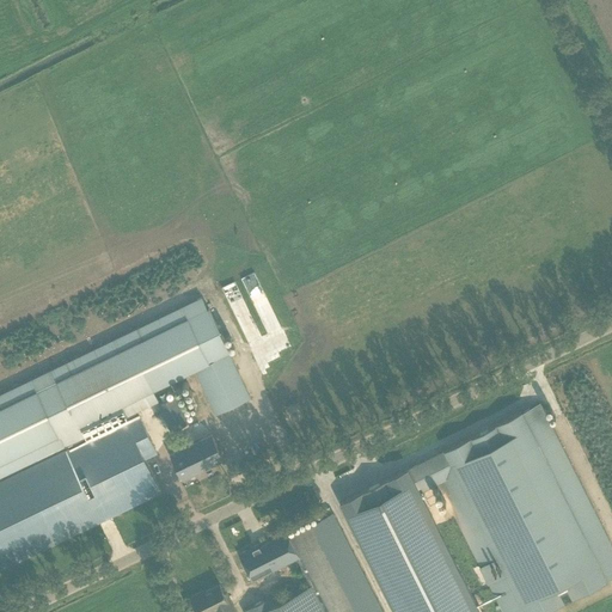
[(0,477),(158,401),(152,390),(194,369),(215,415),(250,398),(228,353),(230,352),(208,308),(207,308),(201,297),(0,393),(0,477)]
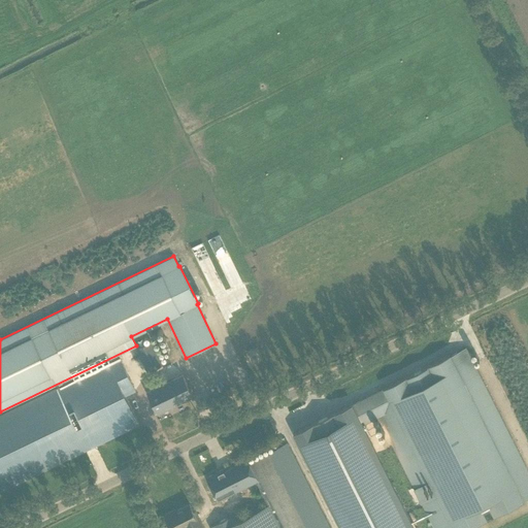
[(134,349),(146,372),(163,364),(152,341),(134,349)]
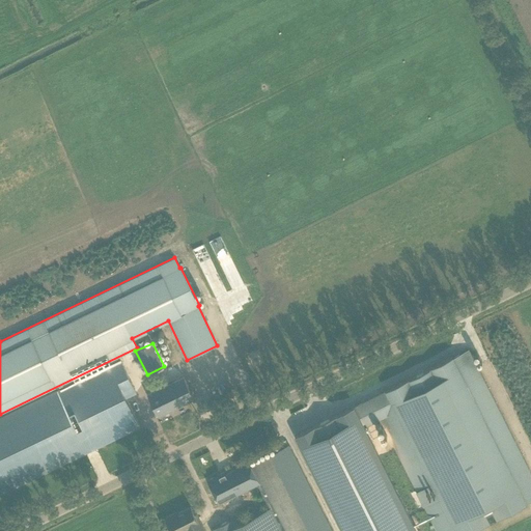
[(354,406),(296,436),(343,530),(414,530),(363,427),(380,419),(435,530),(470,530),(530,500),(530,472),(468,348),(452,357),(452,356),(429,367),(430,368),(409,379),(408,379),(386,390),(355,407),(354,407),(354,406)]
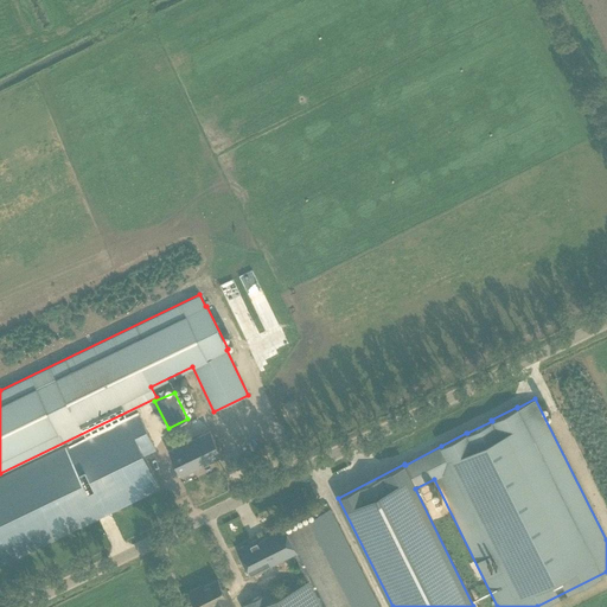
[(138,410),(0,475),(0,564),(160,487),(144,454),(155,448),(138,410)]
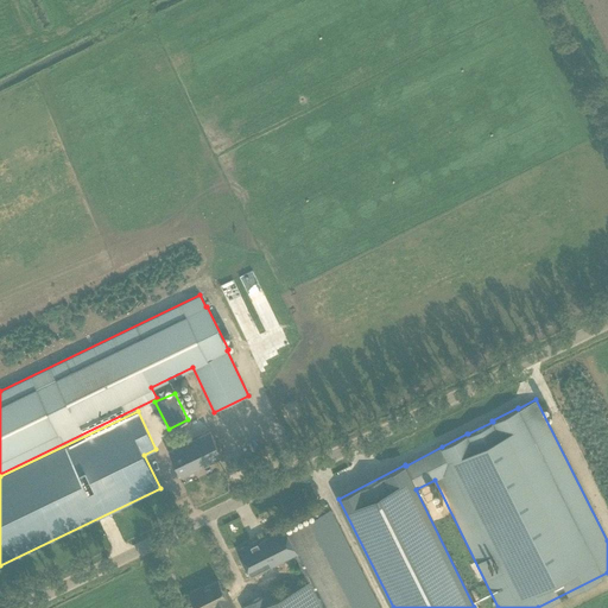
[(169,450),(176,466),(181,475),(222,456),(210,431),(169,450)]
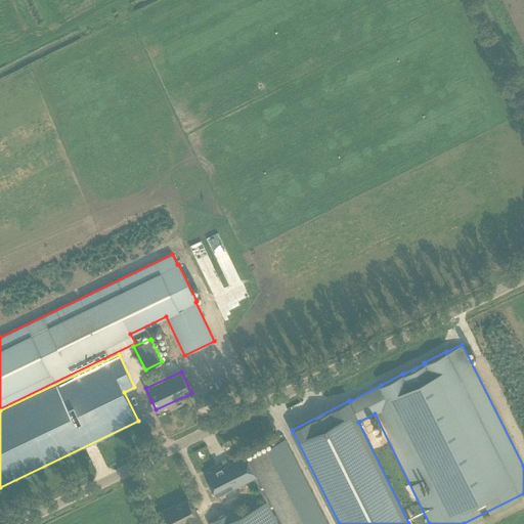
[(301,398),(314,392),(311,386),(298,392),(301,398)]
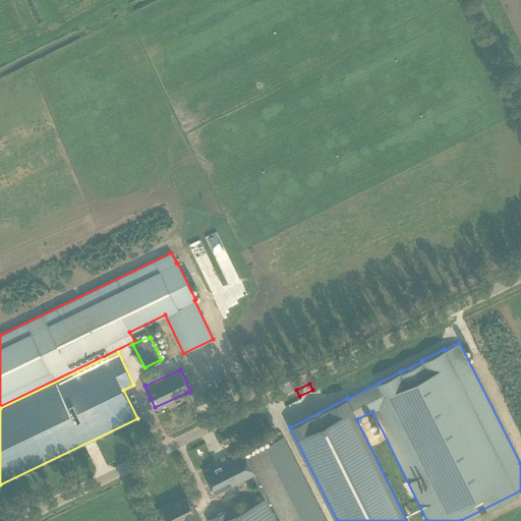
[(233,516),(235,519),(230,520),(229,520),(224,512),(208,520),(326,520),(284,437),(245,456),(243,452),(227,459),(228,461),(222,464),(221,463),(204,471),(215,495),(252,475),(265,501),(233,516)]
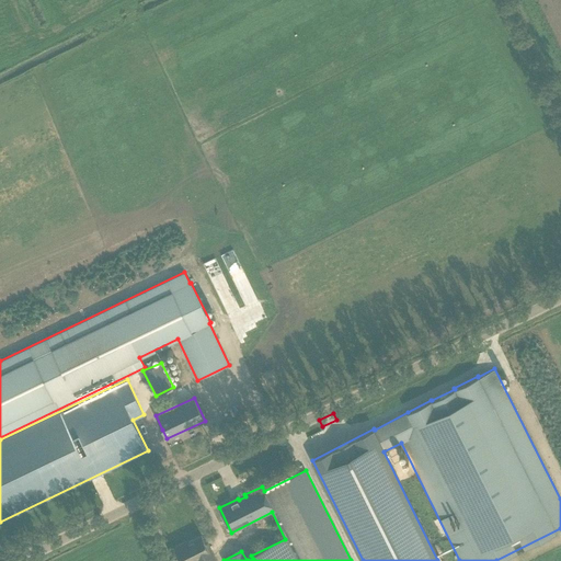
[(174,547),(180,560),(192,560),(196,559),(197,560),(216,560),(209,547),(207,548),(202,536),(187,542),(186,541),(174,547)]
